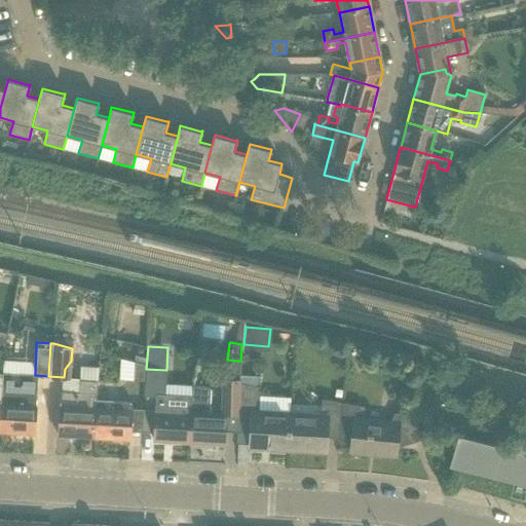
[(197,348),(197,365),(205,365),(205,348),(197,348)]
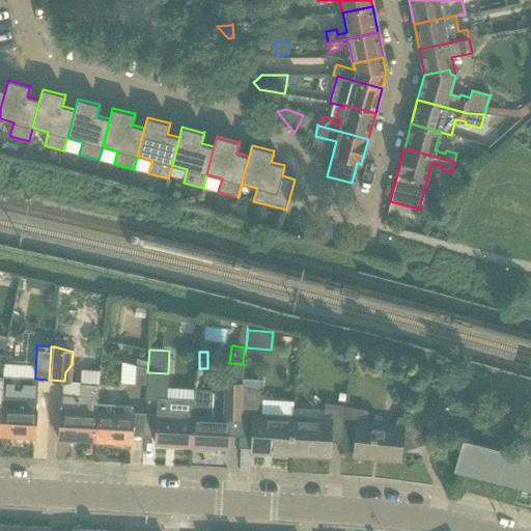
[(135,384),(136,366),(121,362),(121,383),(135,384)]
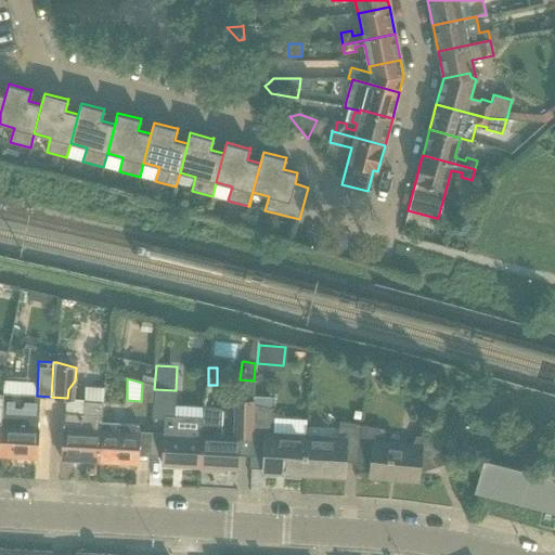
[(254,381),(240,379),(237,401),(253,404),(254,392),(254,381)]
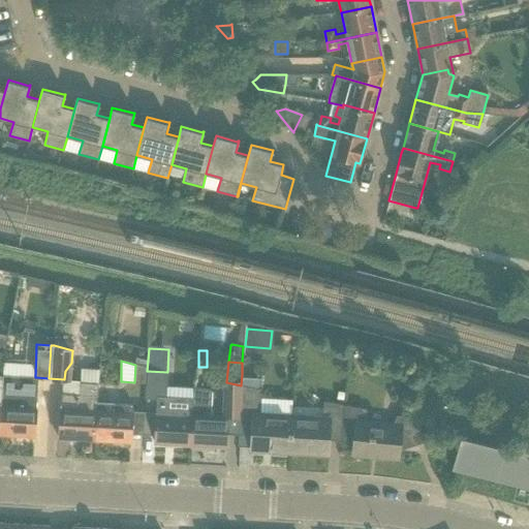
[(0,395),(0,434),(33,436),(34,415),(35,405),(36,383),(36,377),(35,377),(35,365),(3,363),(2,379),(2,381),(1,381),(0,395)]
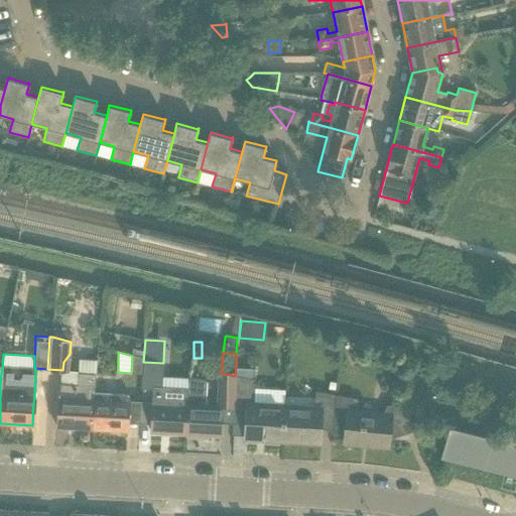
[(132,356),(131,373),(143,374),(143,362),(144,359),(132,356)]
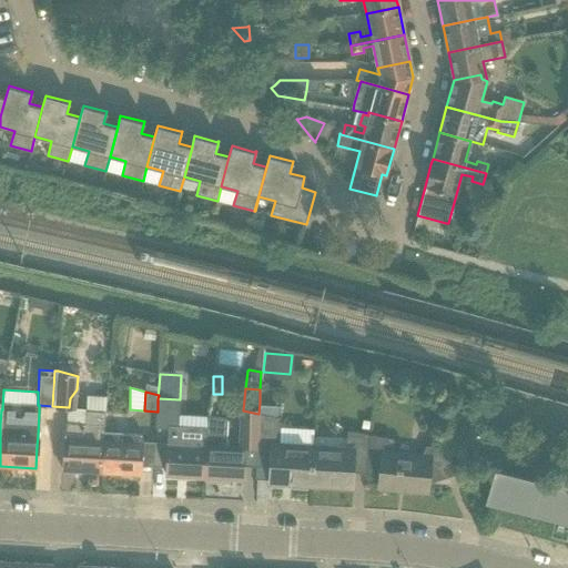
[(63,448),(62,470),(100,473),(102,432),(103,432),(104,424),(105,397),(87,395),(85,423),(66,422),(66,437),(64,437),(63,448)]
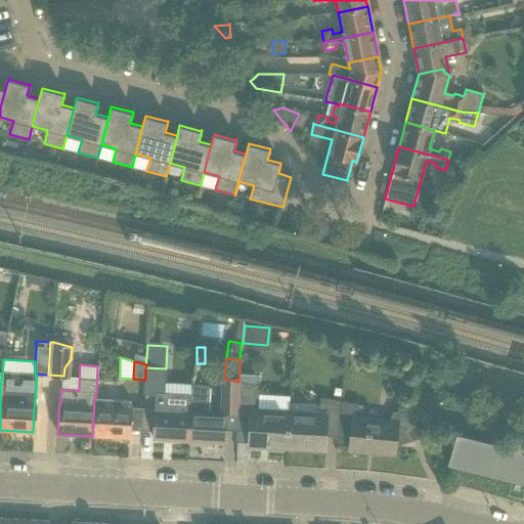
[(145,380),(144,392),(155,393),(154,411),(153,433),(153,439),(187,441),(189,410),(190,410),(191,394),(164,393),(165,383),(166,368),(145,367),(145,380)]
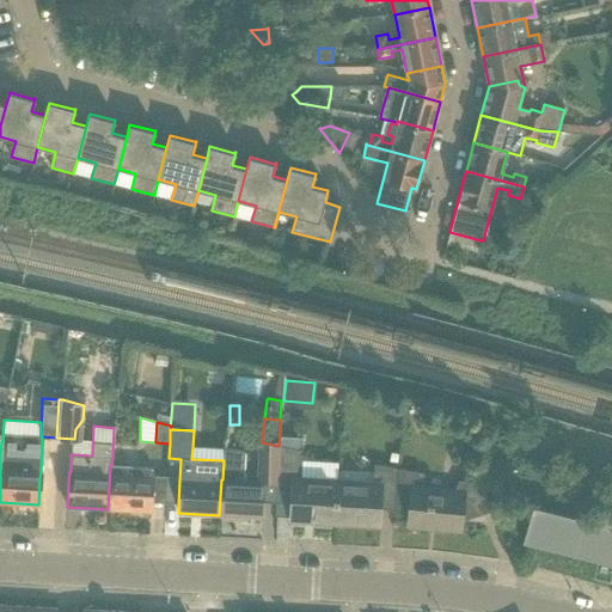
[(280,433),(279,446),(294,448),(295,434),(280,433)]
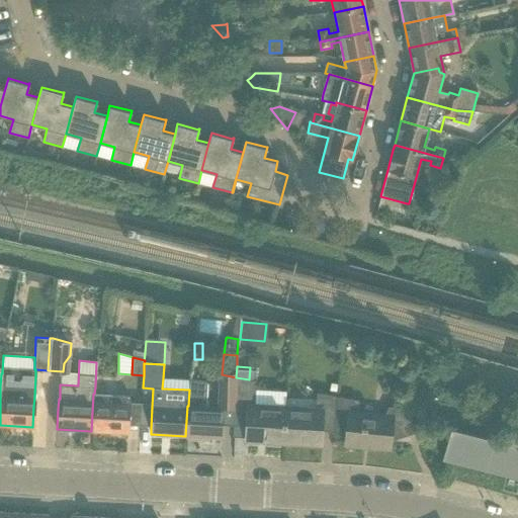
[(222,420),(234,420),(236,377),(222,374),(222,408),(204,407),(206,381),(189,379),(189,390),(188,406),(187,406),(185,436),(221,438),(221,428),(222,420)]
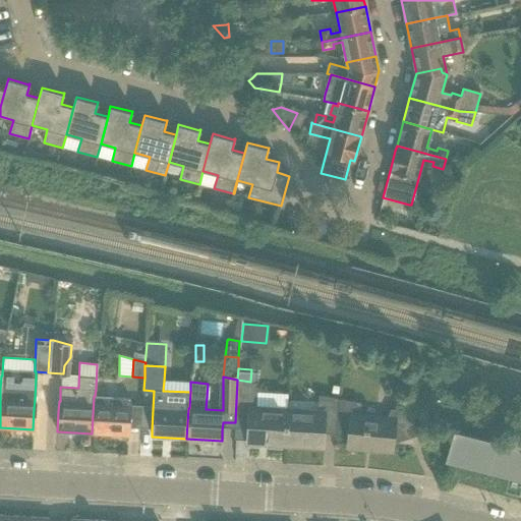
[(237,380),(235,422),(248,423),(246,443),(284,445),(286,407),(287,407),(287,394),(256,392),(256,384),(250,382),(237,380)]
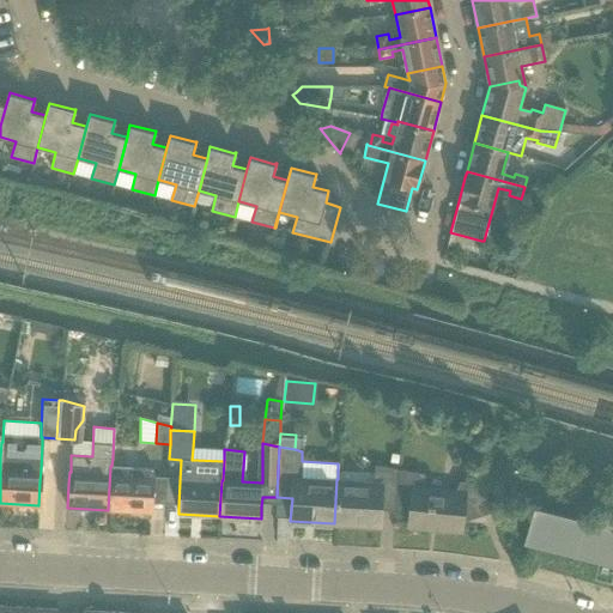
[(193,448),(192,460),(224,461),(224,449),(193,448)]
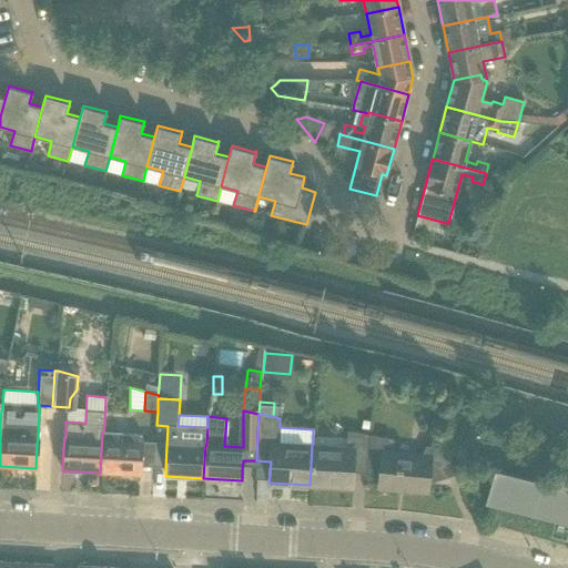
[(364,473),(365,473),(367,434),(347,430),(346,445),(313,444),(312,444),(310,485),(352,487),(353,464),(364,464),(364,473)]
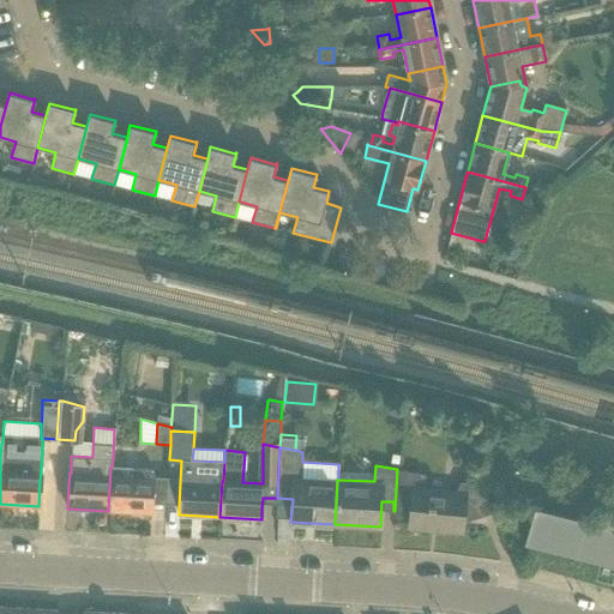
[(110,467),(108,511),(150,512),(150,506),(151,481),(152,469),(112,467),(110,467)]
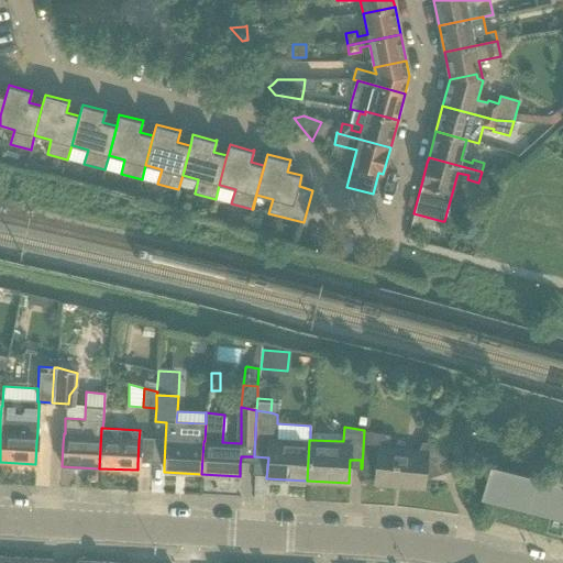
[(364,430),(362,468),(363,468),(363,466),(376,467),(374,483),(395,485),(395,483),(422,486),(424,472),(439,473),(453,468),(446,457),(443,445),(422,442),(416,452),(388,449),(389,434),(364,430)]
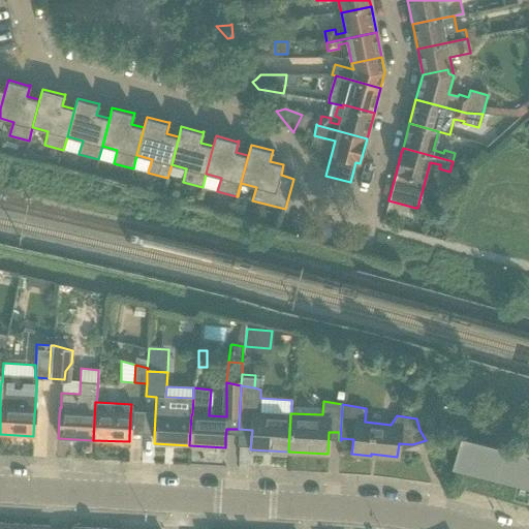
[(129,436),(142,437),(143,415),(130,414),(129,436)]
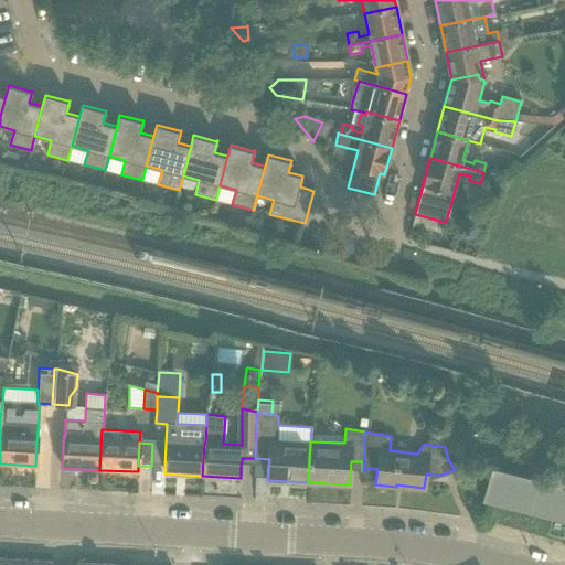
[(166,444),(152,444),(151,467),(164,467),(166,444)]
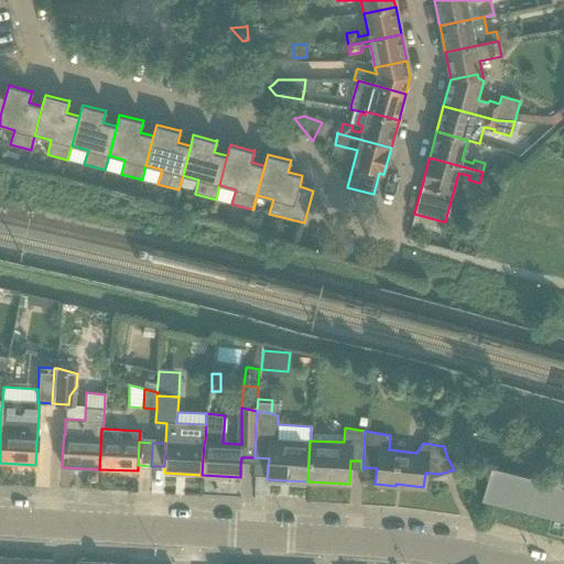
[(240,466),(253,467),(255,457),(241,457),(240,466)]
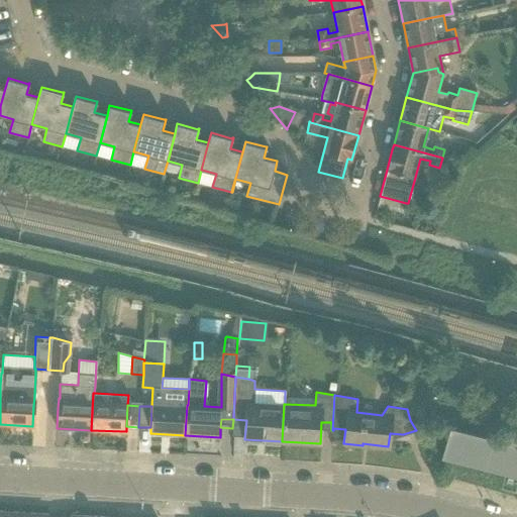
[(246,420),(233,419),(232,428),(231,438),(244,439),(246,420)]
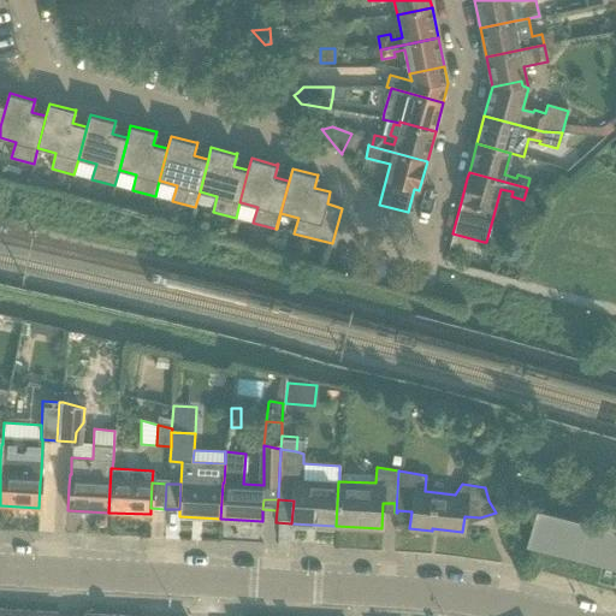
[(537,509),(526,546),(615,569),(615,523),(605,519),(603,527),(537,509)]
